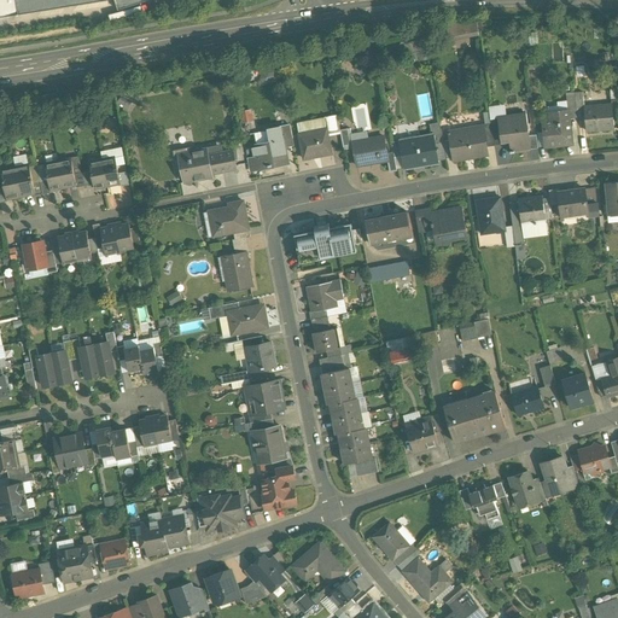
[(15,0),(0,0),(0,17),(17,15),(15,0)]
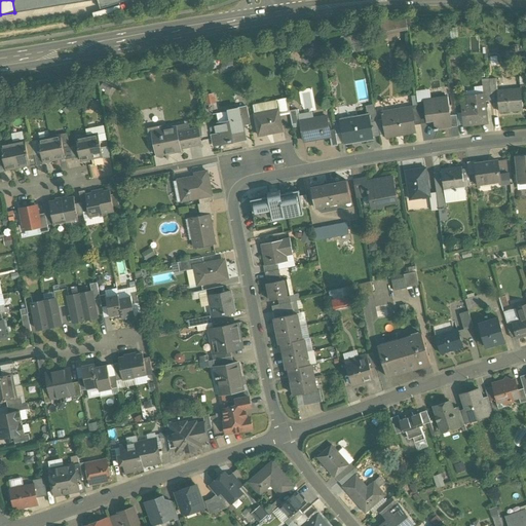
[(12,0),(14,12),(91,0),(12,0)]
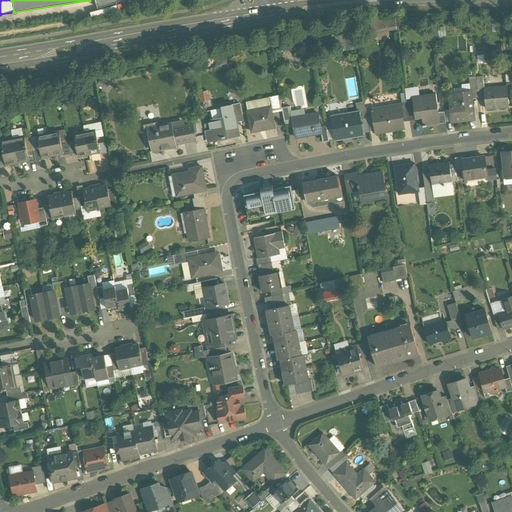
[(94,0),(97,8),(123,0),(94,0)]
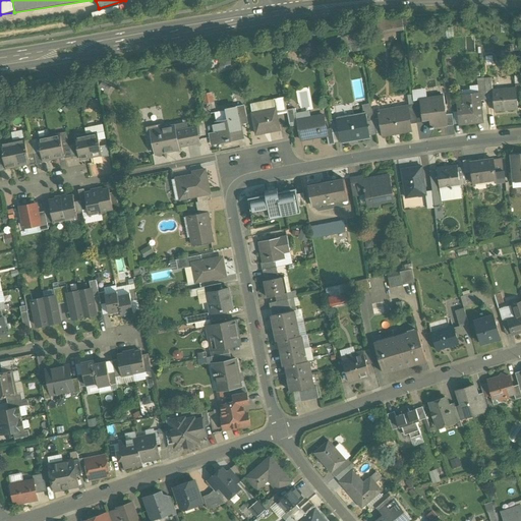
[(403,20),(382,21),(383,32),(404,31),(403,20)]
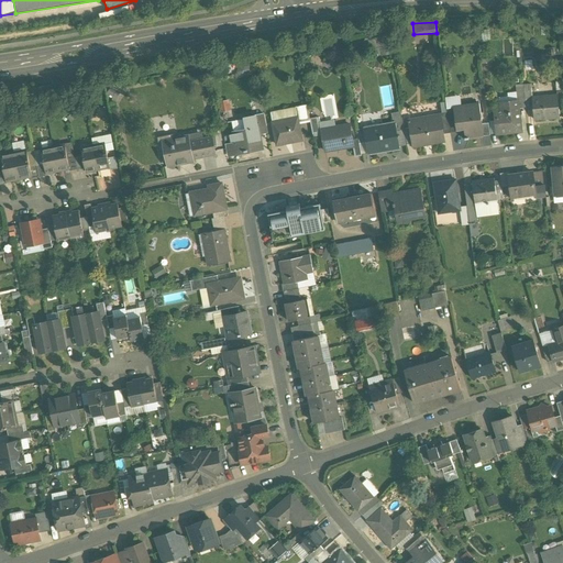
[(240,64),(239,74),(247,75),(249,64),(240,64)]
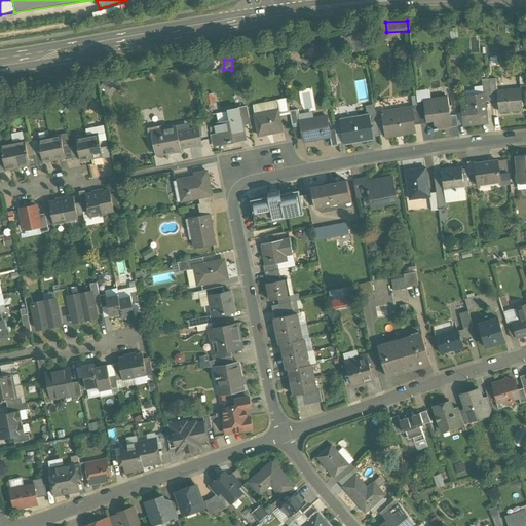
[(496,78),(489,79),(490,91),(497,91),(496,78)]
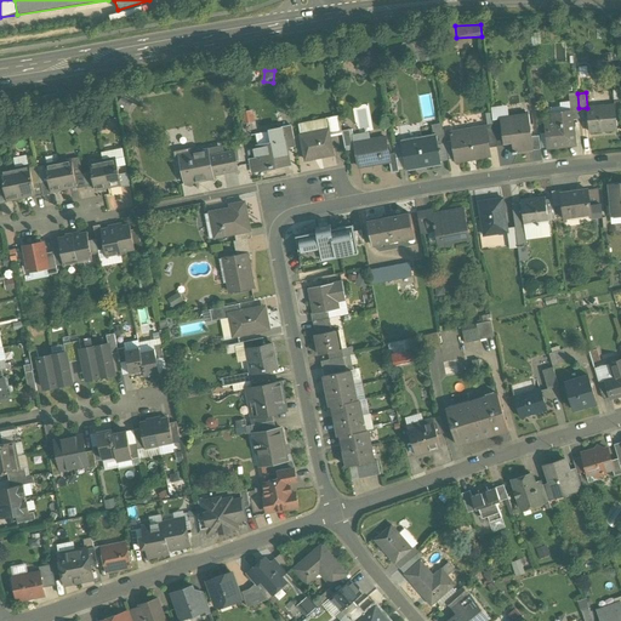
[(577,93),(569,95),(571,112),(573,120),(580,119),(580,118),(579,108),(577,93)]
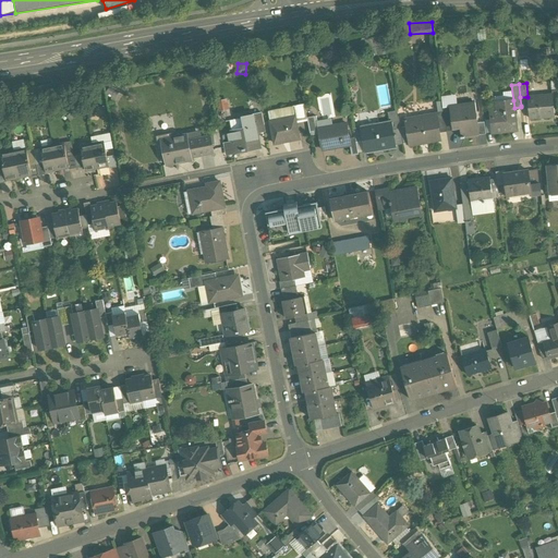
[(553,94),(528,97),(529,106),(530,119),(555,117),(553,94)]
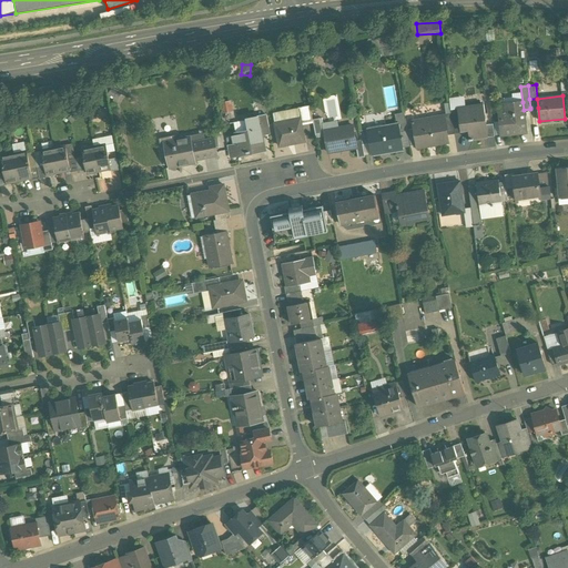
[(225,112),(233,110),(232,102),(223,104),(225,112)]
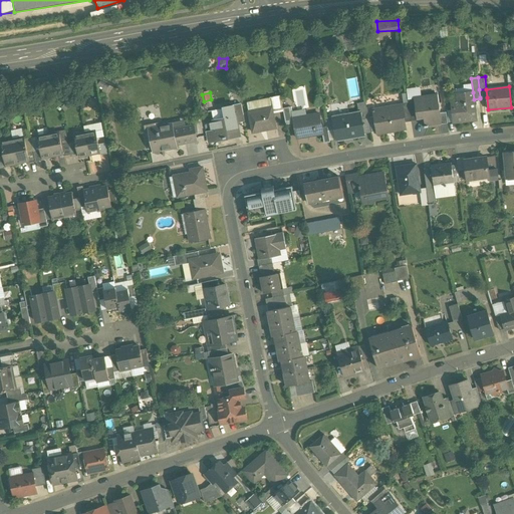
[(473,92),(457,93),(458,102),(454,103),(456,122),(476,119),(474,99),(473,92)]
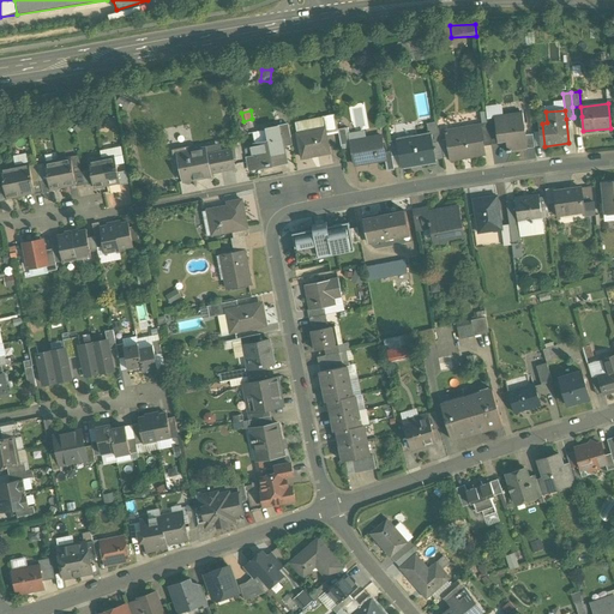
[(523,113),(495,116),(498,140),(491,142),(491,145),(506,143),(507,151),(528,148),(523,113)]
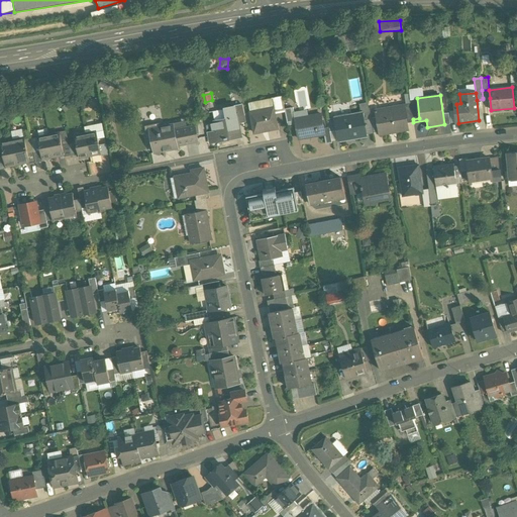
[(283,97),(272,99),(274,108),(275,113),(286,110),(286,109),(283,97)]
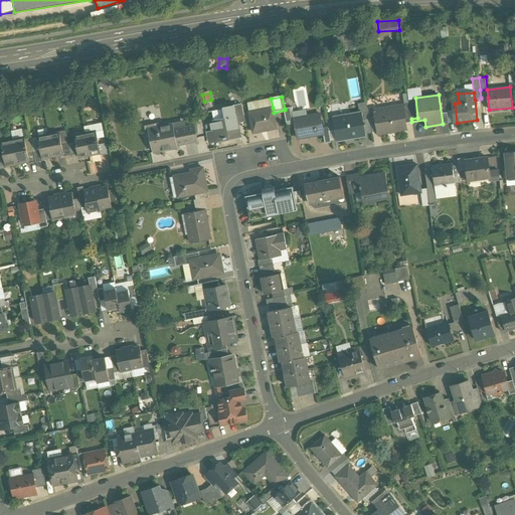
[(415,98),(408,99),(409,103),(411,119),(417,118),(415,98)]
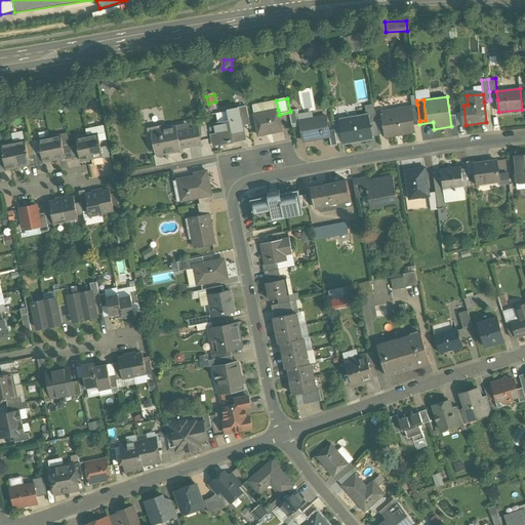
[(417,105),(409,106),(410,109),(413,125),(419,124),(419,121),(417,105)]
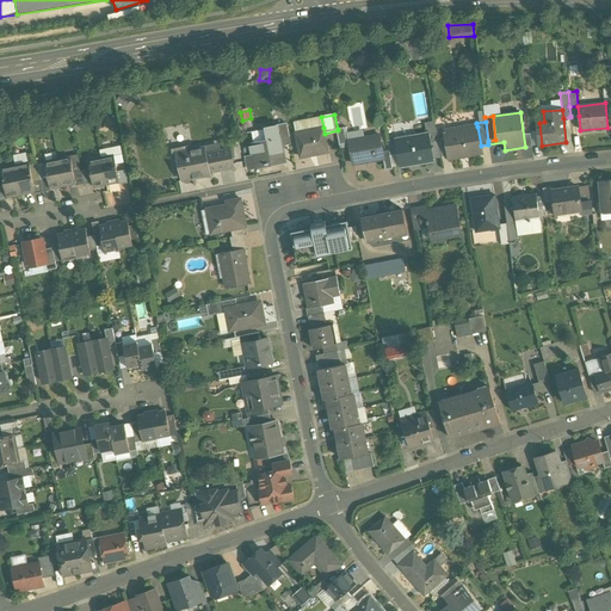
[(476,123),(444,129),(445,140),(449,156),(449,159),(482,153),(481,146),(477,127),(476,123)]
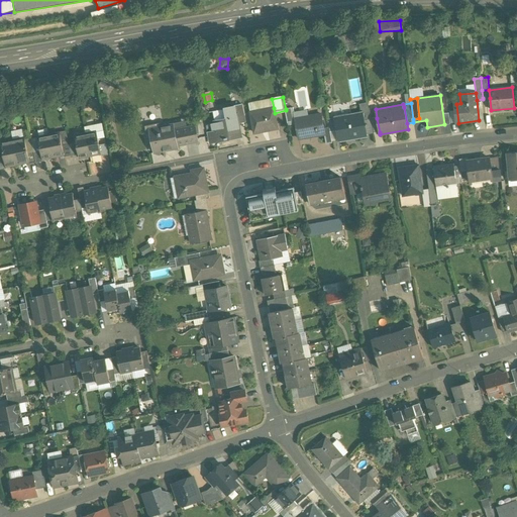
[(237,106),(223,108),(225,119),(215,121),(217,131),(219,140),(225,139),(228,139),(228,138),(240,136),(237,117),(239,117),(237,106)]
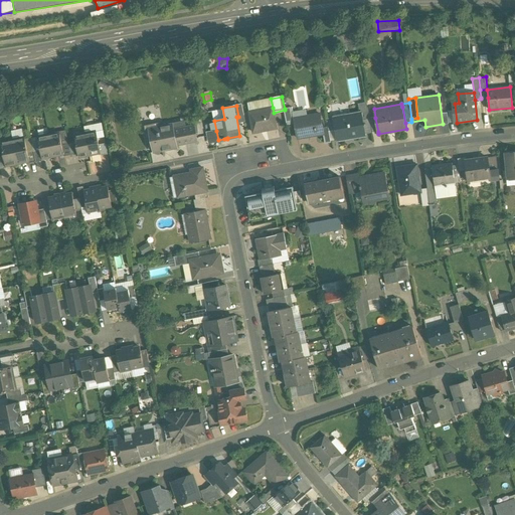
[(293,107),(285,109),(285,110),(288,126),(296,124),(295,118),(293,107)]
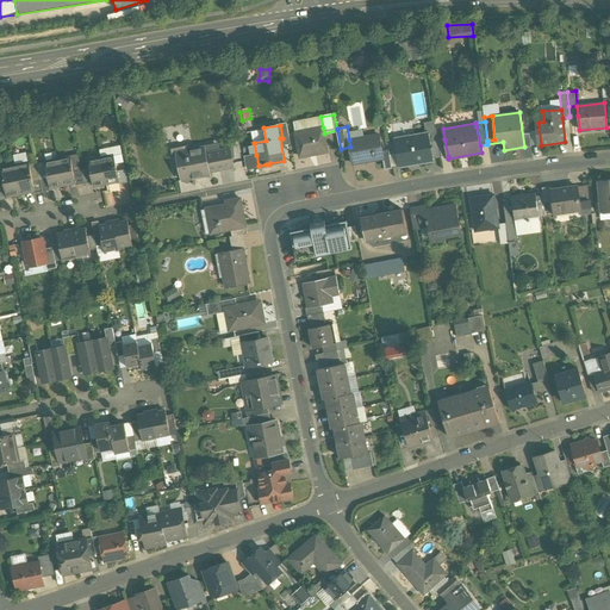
[(323,128),(296,134),(300,157),(328,153),(324,134),(323,128)]
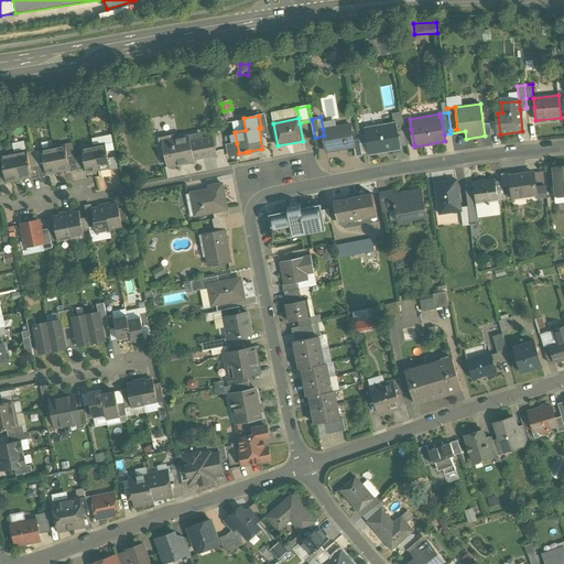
[(396,123),(365,129),(367,142),(369,154),(400,149),(400,147),(398,131),(396,123)]
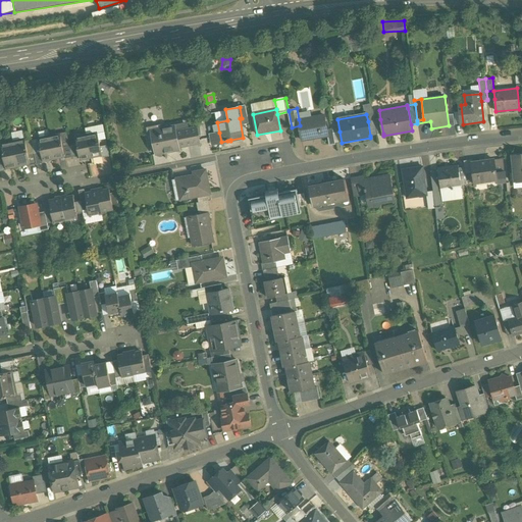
[(324,115),(299,119),(300,125),(303,141),(328,136),(327,131),(324,115)]
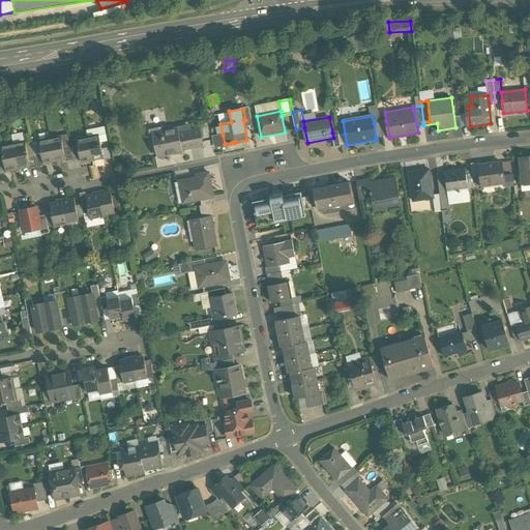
[(343,121),(336,122),(337,131),(339,135),(345,134),(343,121)]
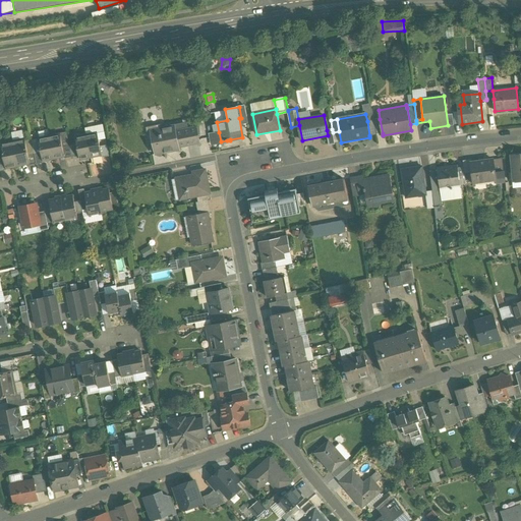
[(380,119),(374,120),(377,134),(383,133),(380,119)]
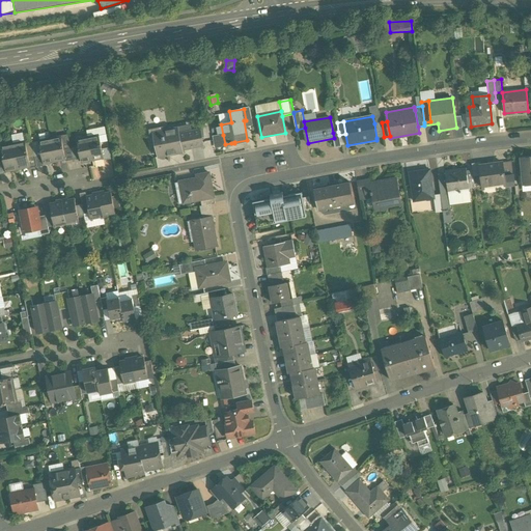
[(382,122),(374,123),(376,138),(384,137),(382,122)]
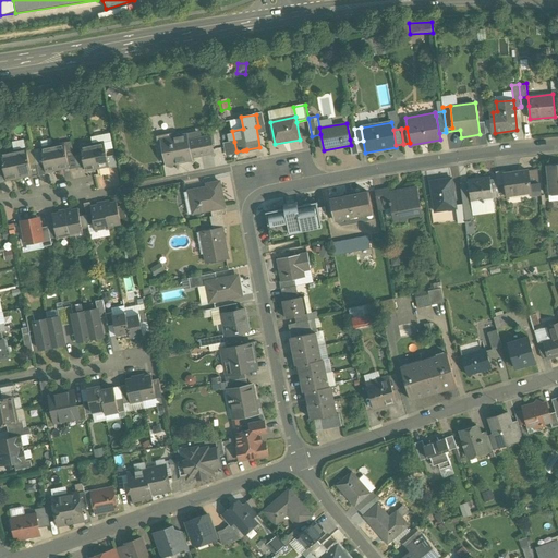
[(172,134),(158,136),(162,160),(166,159),(164,149),(171,145),(170,138),(172,137),(172,134)]
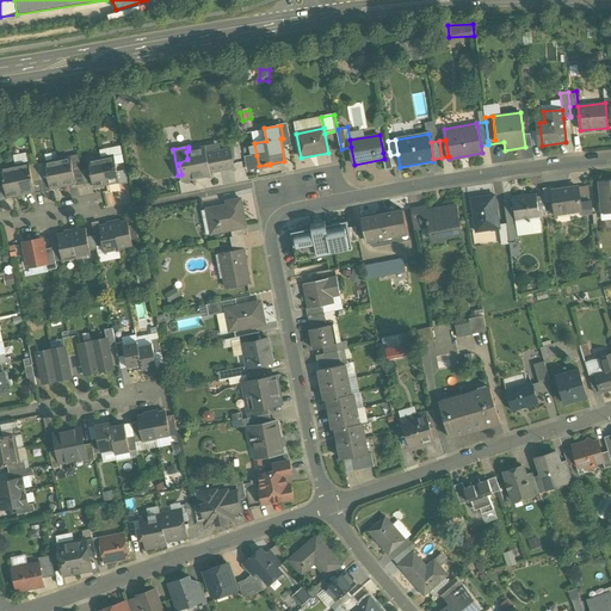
[(232,149),(207,154),(205,147),(189,150),(186,152),(187,159),(179,164),(181,174),(183,181),(211,176),(211,172),(235,167),(232,149)]
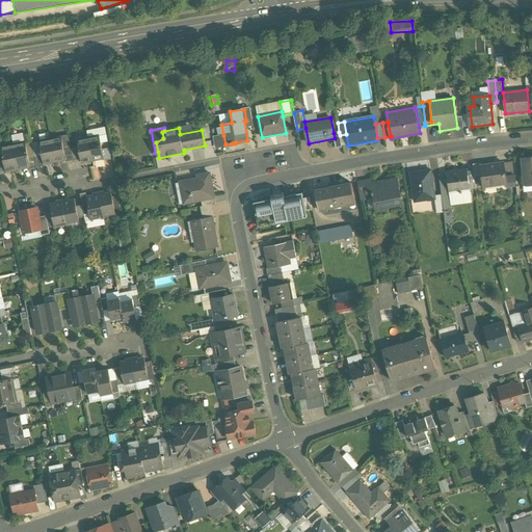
[(339,132),(334,133),(335,138),(336,148),(342,147),(340,135),(339,132)]
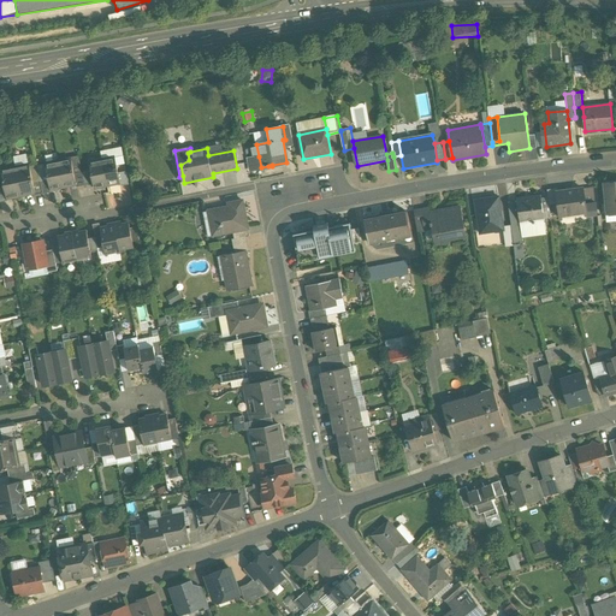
[(259,157),(247,159),(249,170),(261,167),(259,157)]
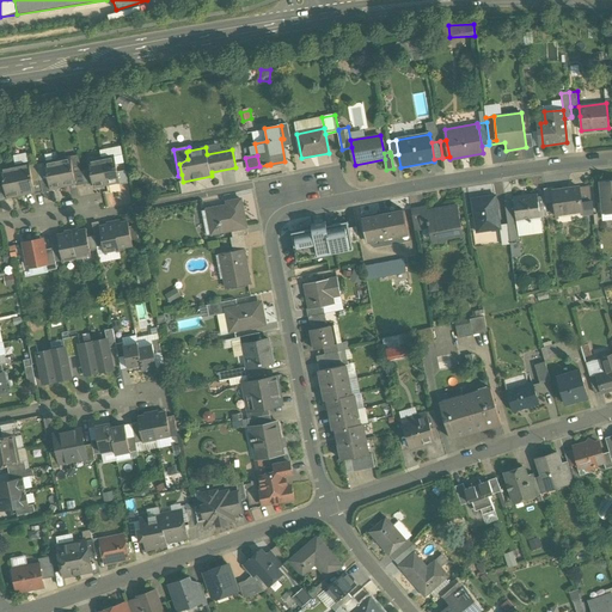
[(114,157),(102,159),(106,184),(118,182),(120,182),(117,171),(114,157)]
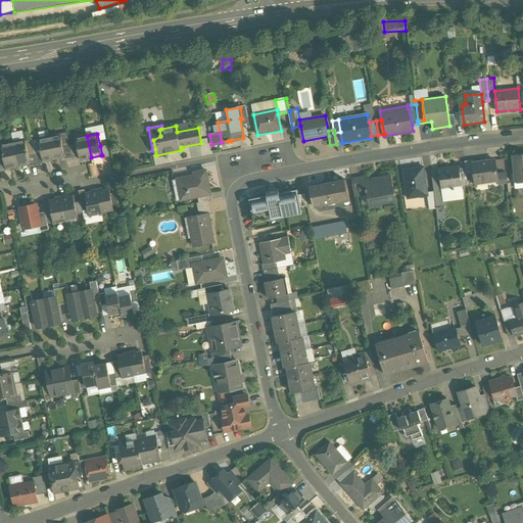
[(63,148),(60,135),(49,137),(54,159),(64,157),(64,156),(63,148)]
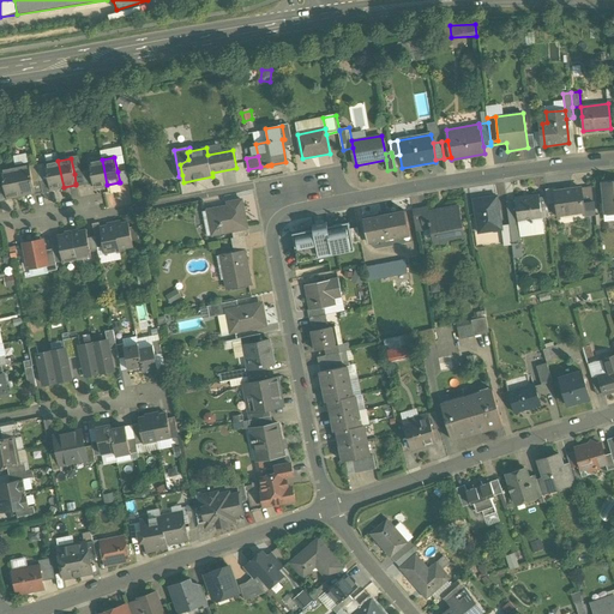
[(107,185),(102,160),(89,162),(90,170),(92,184),(94,188),(107,185)]
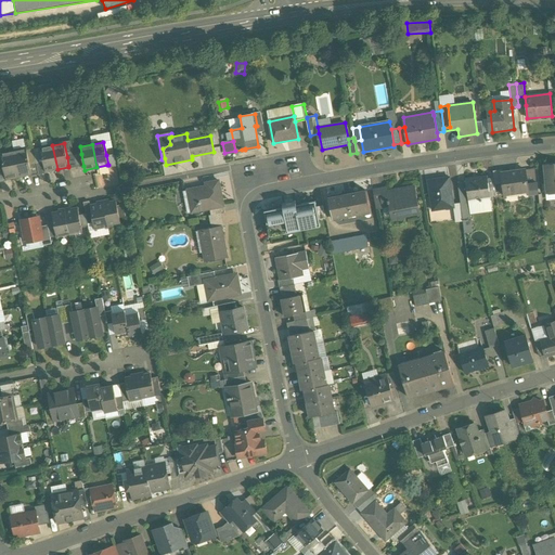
[(57,169),(52,145),(40,147),(43,162),(46,171),(57,169)]
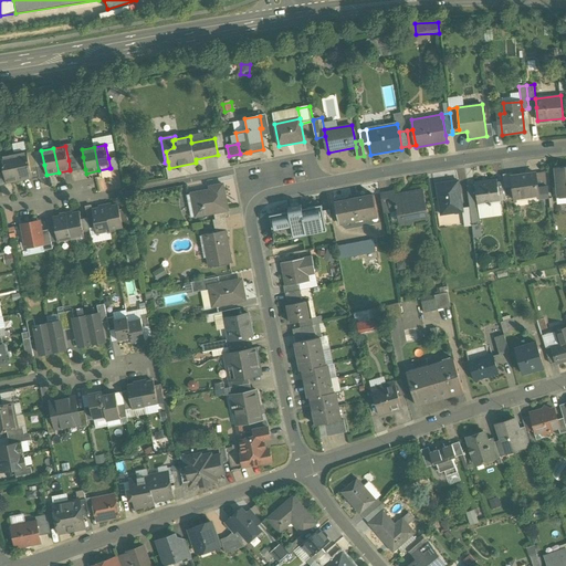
[(30,166),(27,152),(13,154),(19,179),(31,177),(32,177),(30,166)]
